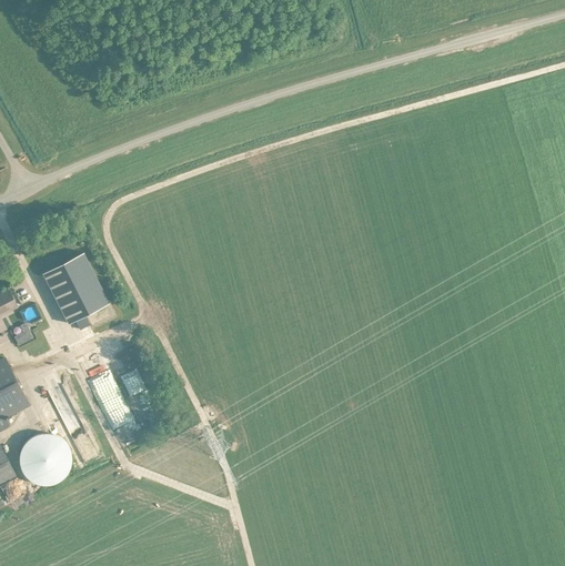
[(110,304),(83,253),(43,274),(69,324),(110,304)]
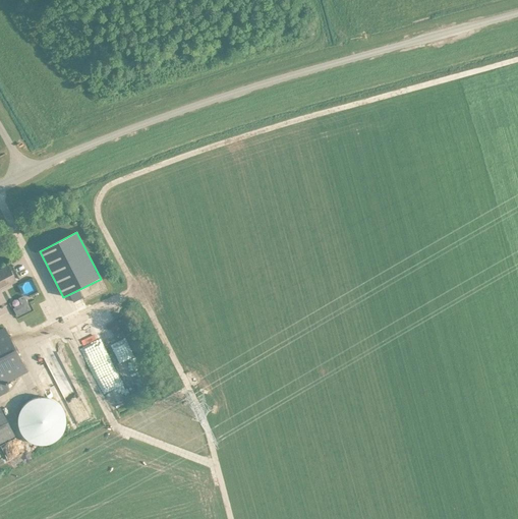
[(0,289),(16,282),(8,267),(0,271),(0,289)]
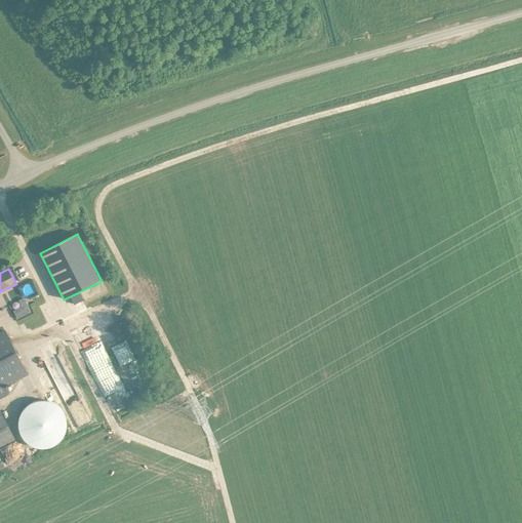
[(27,315),(31,313),(24,298),(19,300),(23,307),(27,315)]
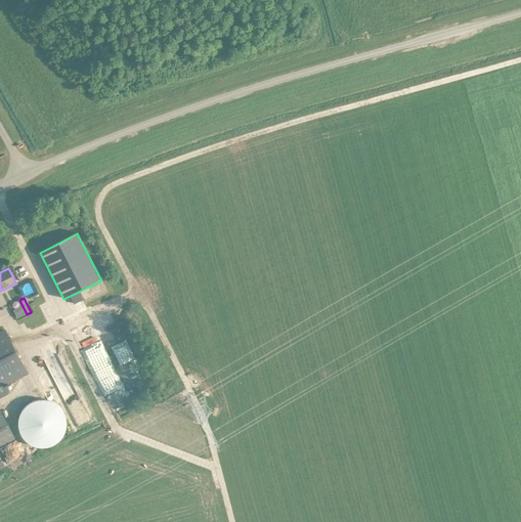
[(0,333),(0,388),(27,375),(4,332),(0,333)]
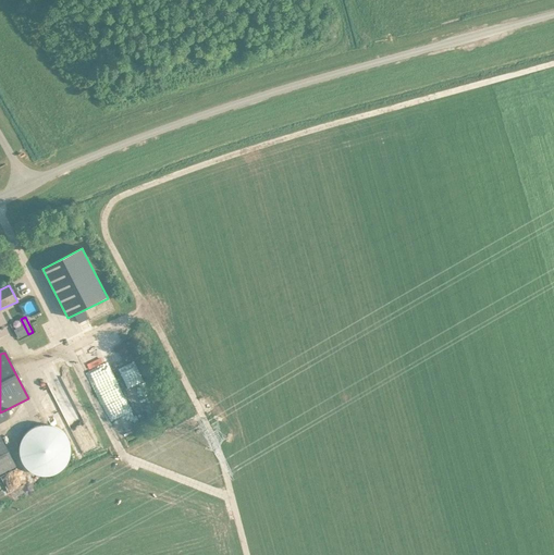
[(122,356),(111,361),(130,403),(142,397),(122,356)]
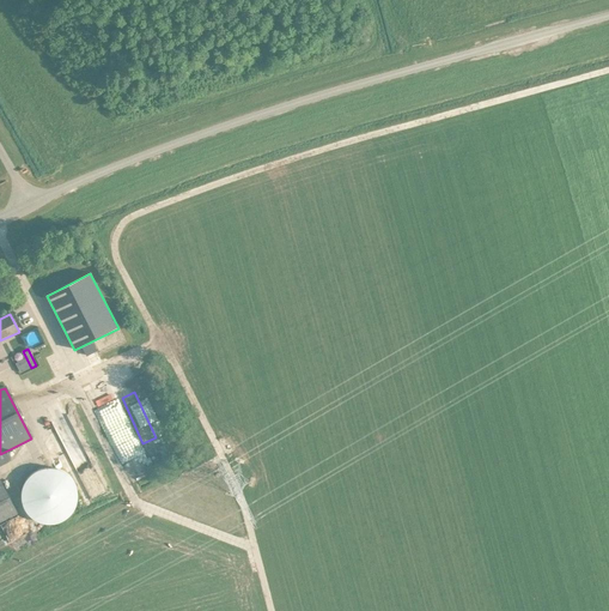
[(84,466),(77,470),(80,478),(87,475),(84,466)]
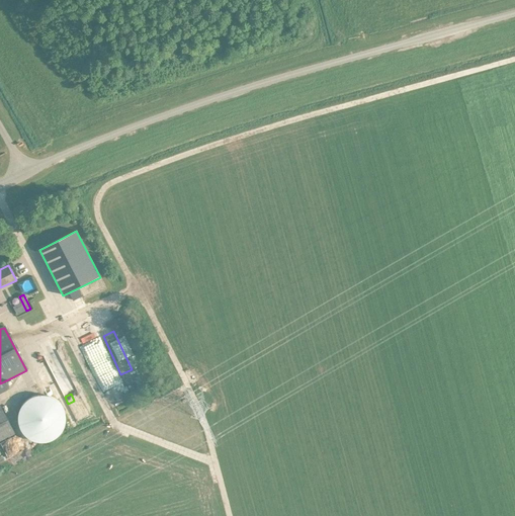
[(60,404),(57,400),(53,398),(49,396),(44,395),(39,395),(34,396),(30,398),(26,401),(23,404),(20,408),(19,412),(18,417),(18,421),(19,426),(21,430),(23,434),(27,437),(31,440),(35,441),(39,442),(45,442),(49,441),(54,439),(57,437),(61,433),(63,429),(65,425),(66,421),(65,416),(65,412),(63,407),(60,404)]
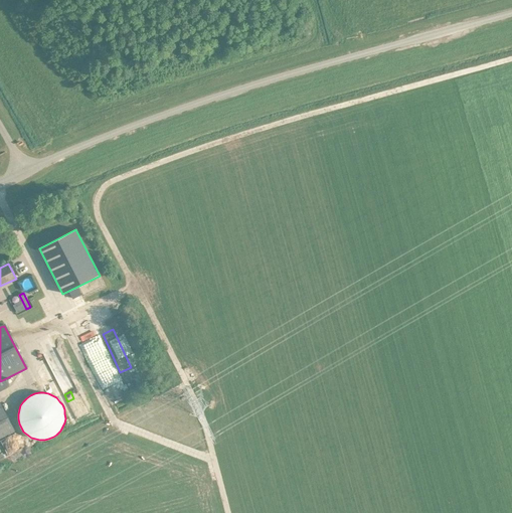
[(0,404),(0,440),(14,433),(1,404),(0,404)]
